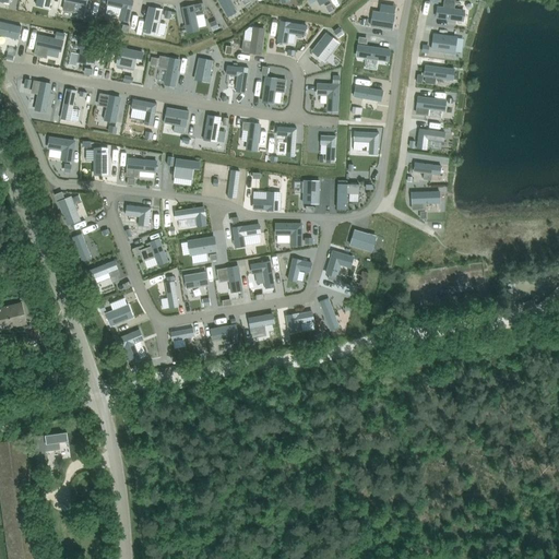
[(66,0),(64,9),(73,11),(75,2),(85,4),(86,0),(66,0)]
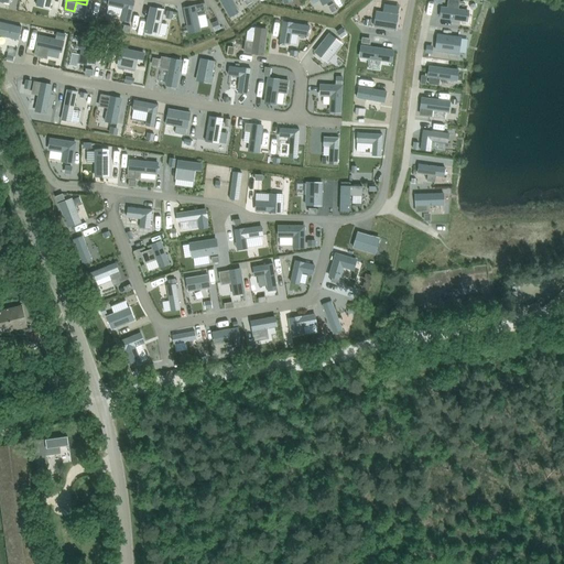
[(129,0),(109,0),(107,14),(121,18),(121,20),(130,22),(134,1),(129,0)]
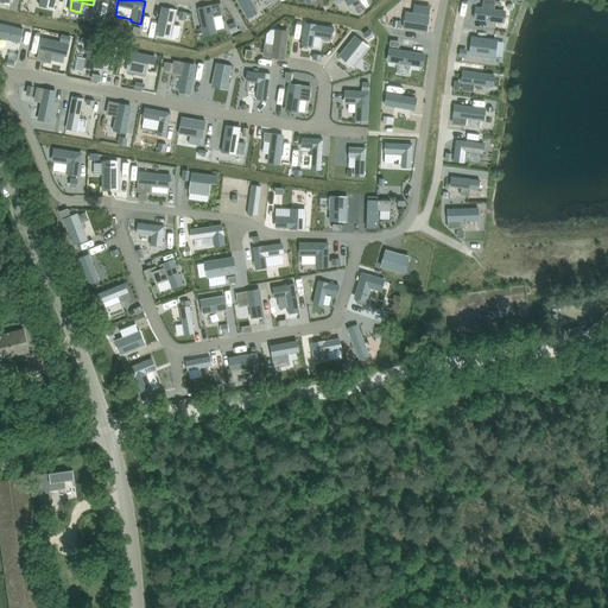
[(238,0),(248,18),(257,13),(249,0),(238,0)]
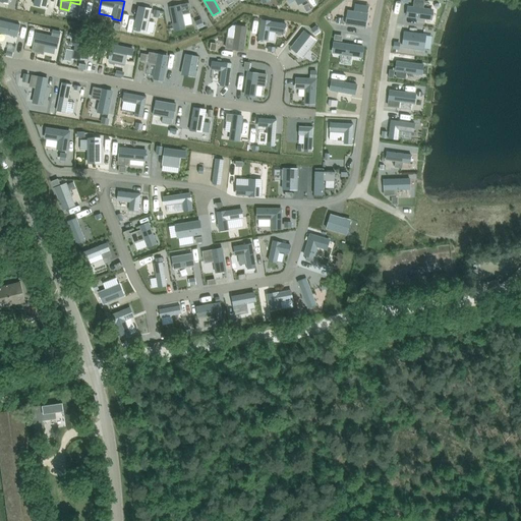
[(408,6),(407,15),(431,19),(433,10),(431,9),(427,8),(426,9),(423,8),(424,0),(421,0),(414,0),(414,7),(408,6)]
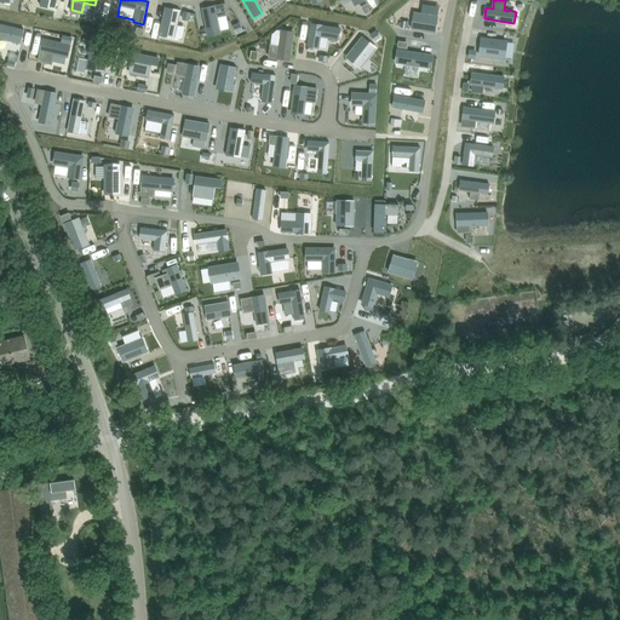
[(225,4),(204,9),(208,35),(219,33),(217,17),(228,15),(225,4)]
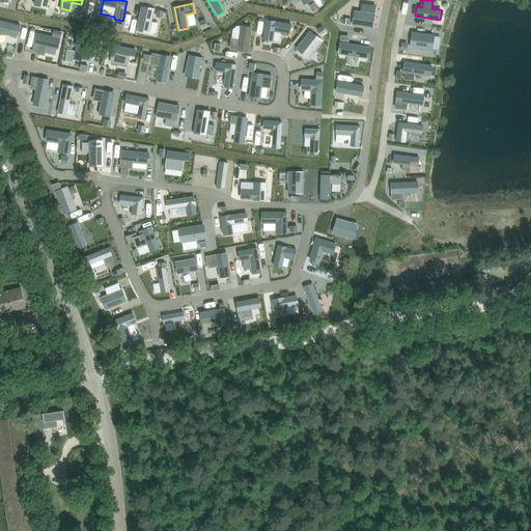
[(142,6),(137,29),(149,32),(149,31),(151,22),(155,9),(142,6)]
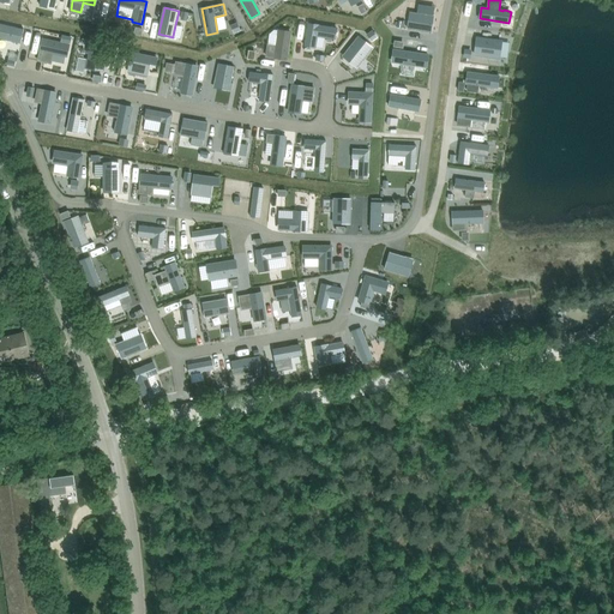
[(410,12),(408,29),(432,32),(434,16),(410,12)]
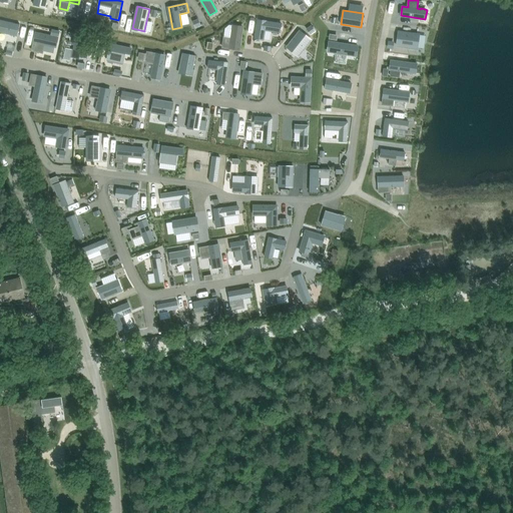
[(0,31),(17,36),(20,24),(0,19),(0,31)]
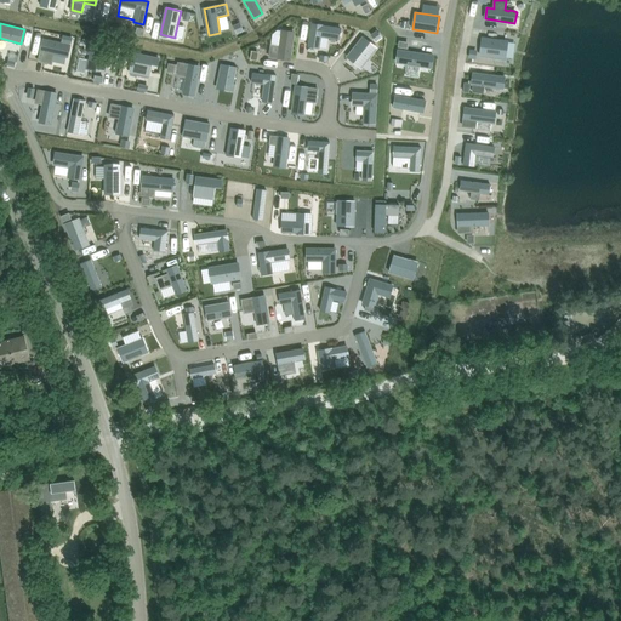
[(312,24),(308,46),(319,49),(322,36),(340,39),(341,28),(312,24)]
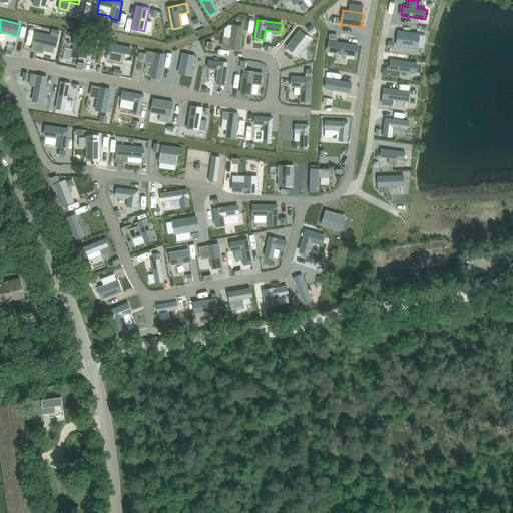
[(224,37),(222,47),(239,49),(242,26),(233,25),(231,38),(224,37)]
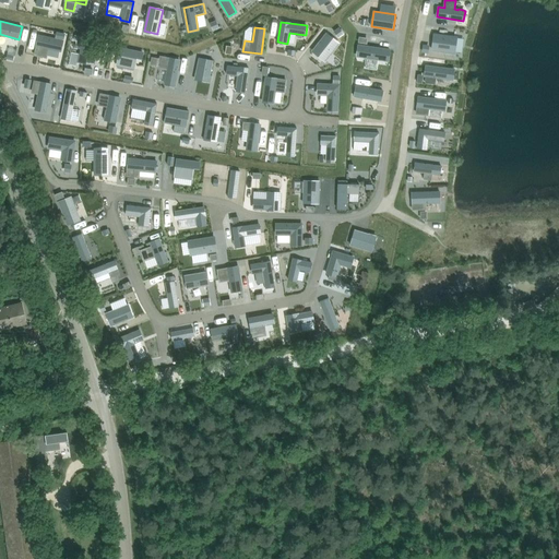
[(326,34),(312,51),(324,61),(339,43),(326,34)]
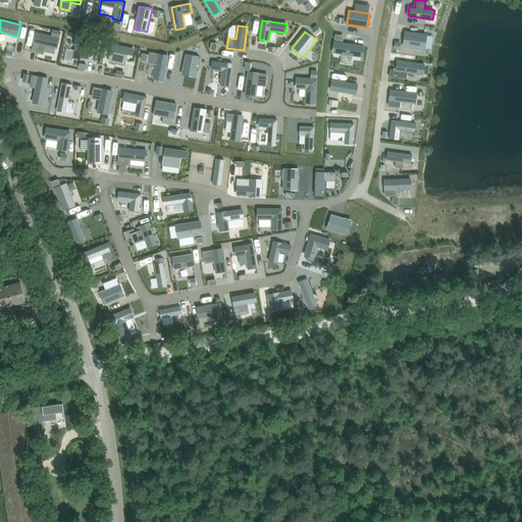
[(406,32),(404,46),(418,48),(419,49),(423,50),(425,48),(425,44),(425,43),(426,35),(406,32)]
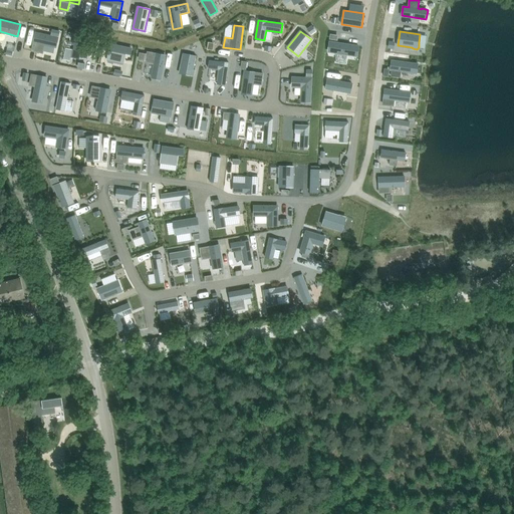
[(36,32),(32,50),(42,52),(44,43),(56,46),(58,37),(36,32)]
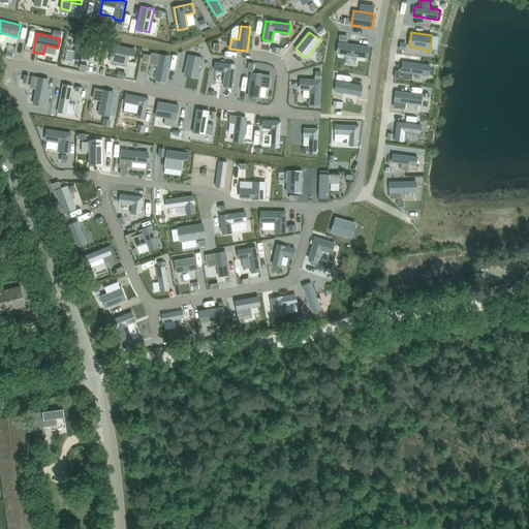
[(79,35),(74,58),(82,59),(89,60),(94,38),(79,35)]
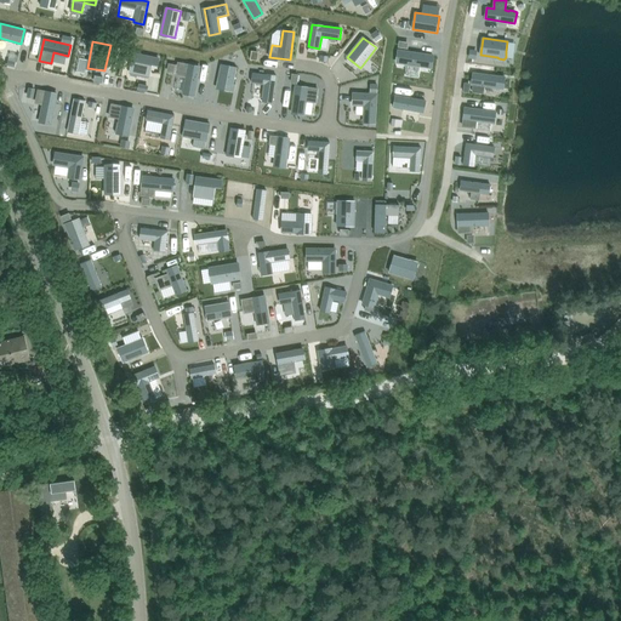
[(398,50),(397,62),(432,67),(433,56),(398,50)]
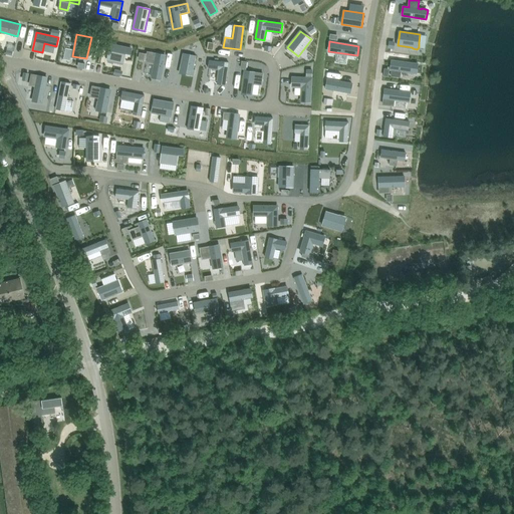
[(111,44),(107,59),(123,62),(125,53),(131,54),(132,48),(111,44)]
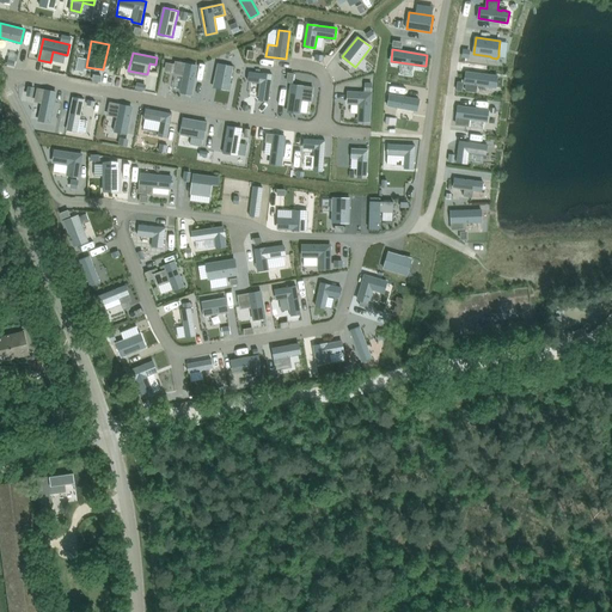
[(176,61),(173,72),(184,74),(181,92),(191,95),(197,66),(176,61)]
